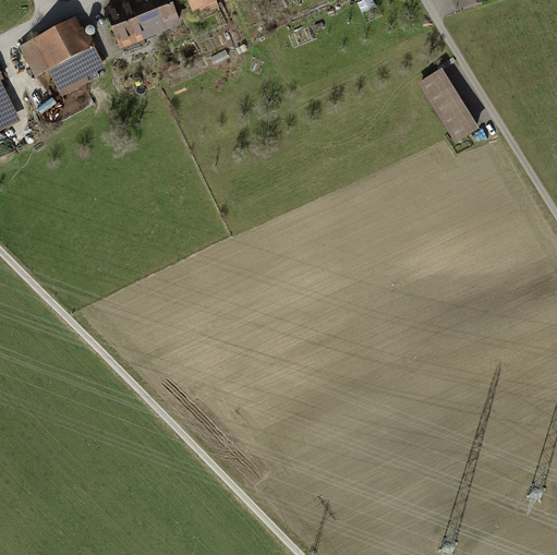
[(119,0),(103,7),(120,48),(144,38),(129,0),(119,0)]
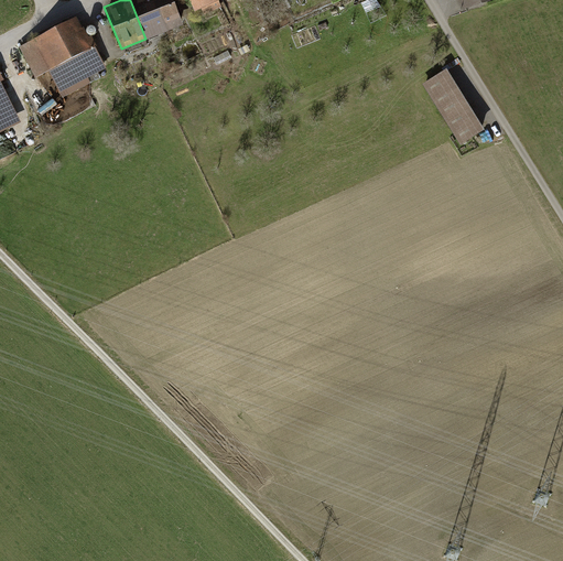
[(130,0),(145,39),(183,23),(173,0),(130,0)]
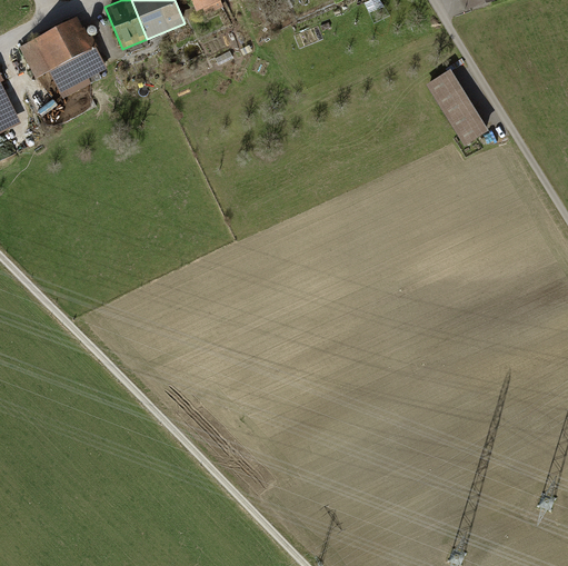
[(187,0),(192,11),(218,0),(187,0)]
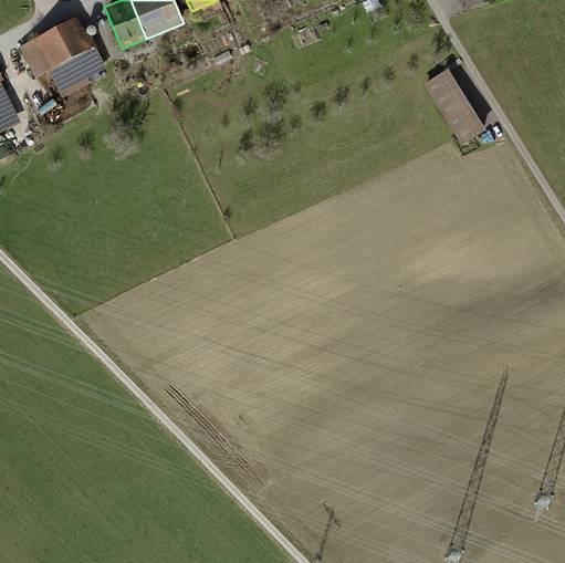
[(459,0),(462,9),(490,0),(459,0)]
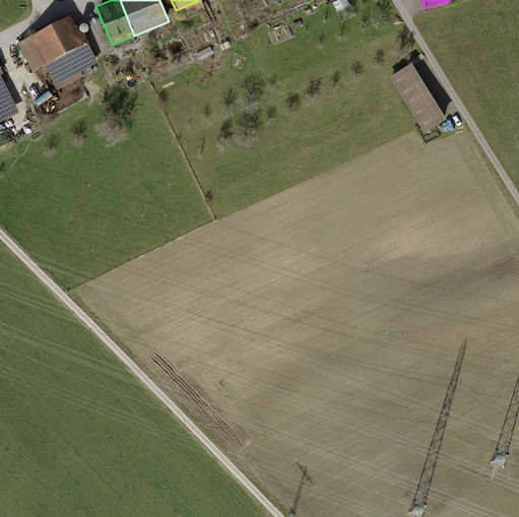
[(70,16),(18,44),(31,68),(44,62),(55,83),(94,63),(70,16)]
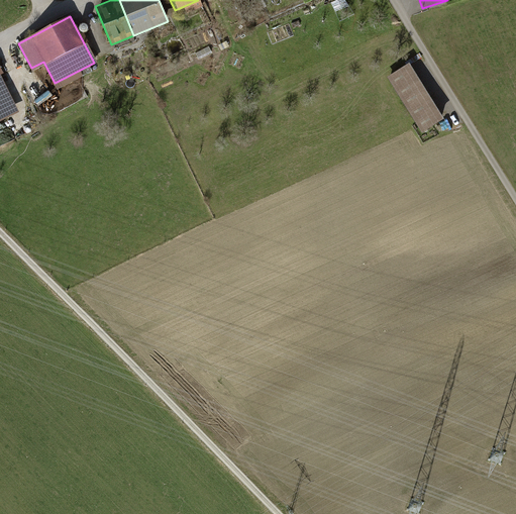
[(419,55),(386,76),(421,132),(454,111),(419,55)]
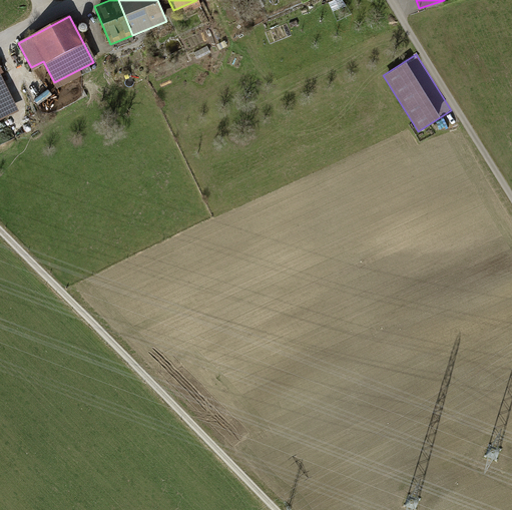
[(0,118),(16,110),(0,76),(0,118)]
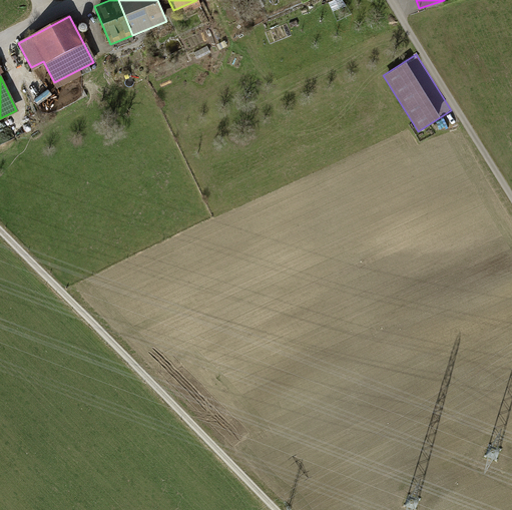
All buildings are outlined.
